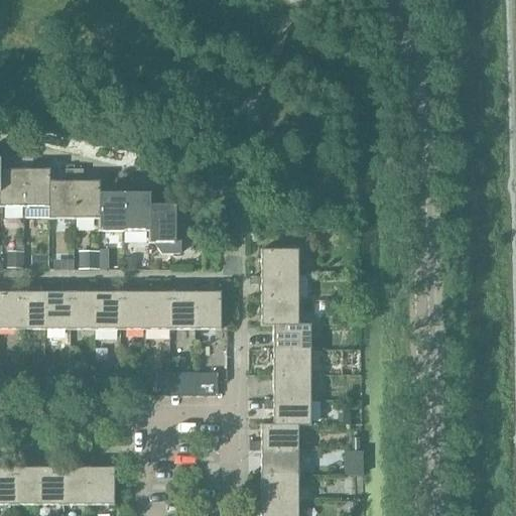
[(0,208),(23,209),(23,158),(14,158),(14,170),(0,170),(0,208)]
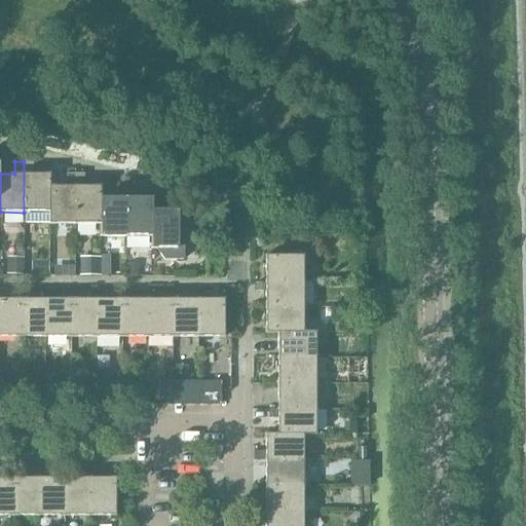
[(24,225),(48,225),(48,213),(49,213),(49,186),(49,174),(33,174),(33,161),(24,161),(24,213),(24,225)]
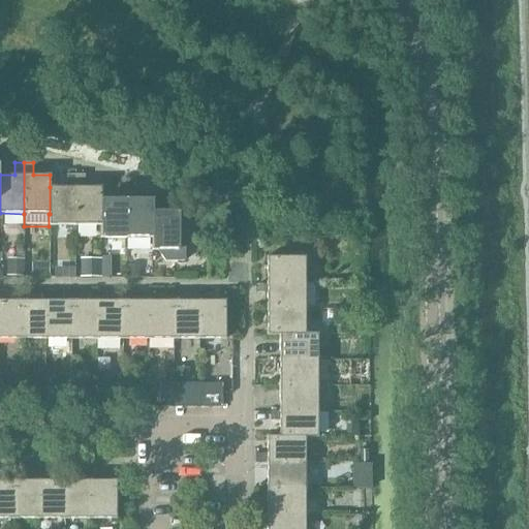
[(49,226),(75,226),(75,175),(66,175),(66,187),(50,187),(50,214),(49,214),(49,226)]
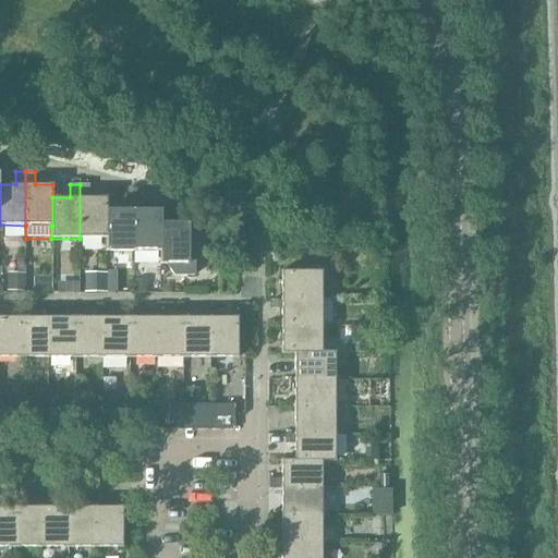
[(80,239),(106,239),(107,239),(107,210),(107,197),(88,197),(88,184),(80,184),(80,239)]
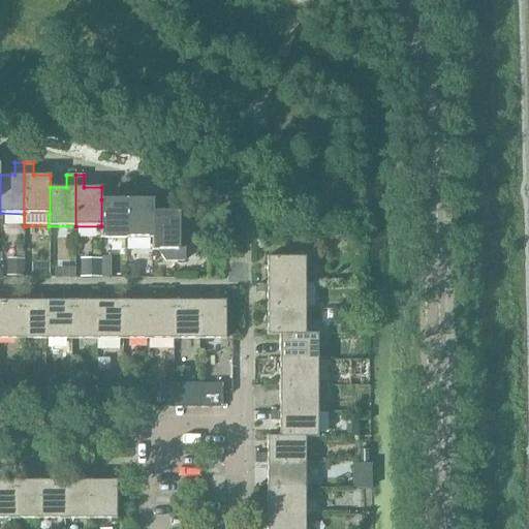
[(126,239),(152,239),(152,212),(153,212),(153,199),(135,199),(135,186),(126,186),(126,199),(126,239)]
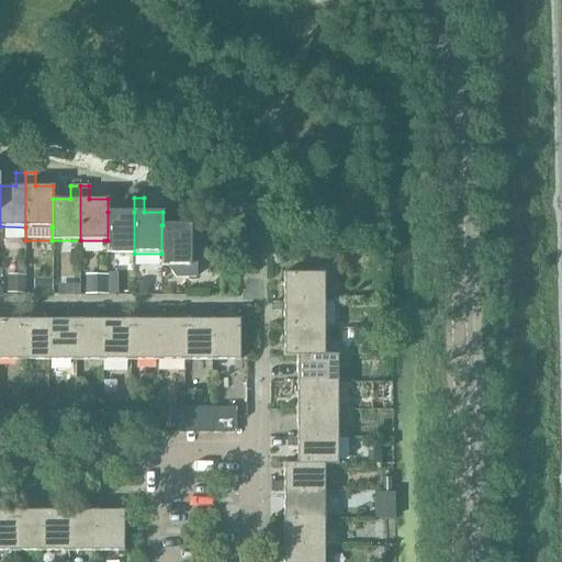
[(107,254),(134,254),(134,212),(108,212),(108,240),(107,240),(107,254)]
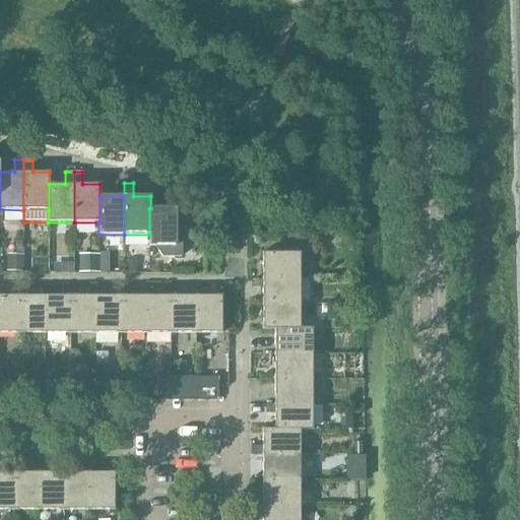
[(149,235),(149,247),(154,247),(163,257),(182,257),(182,247),(175,247),(175,208),(175,196),(166,196),(166,208),(150,208),(149,208),(149,235)]
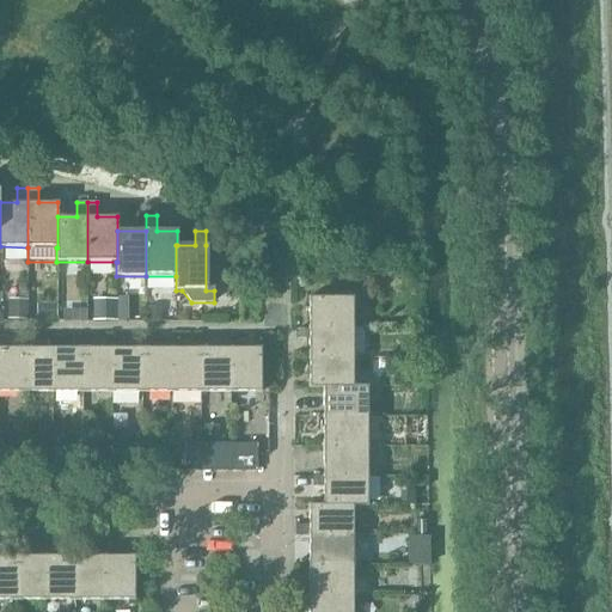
[(308,298),(308,329),(353,329),(353,298),(308,298)]
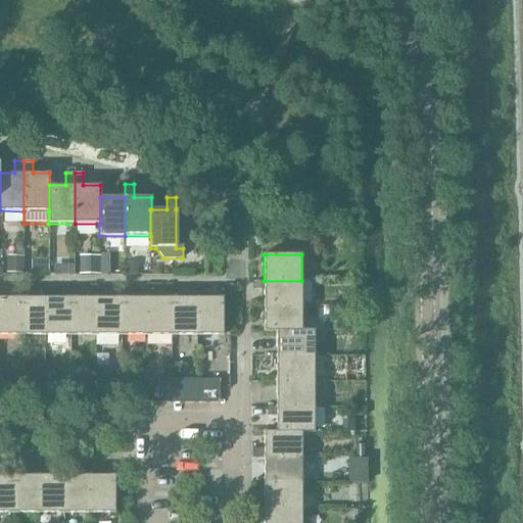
[(89,266),(80,266),(80,274),(98,274),(98,256),(89,256),(89,266)]
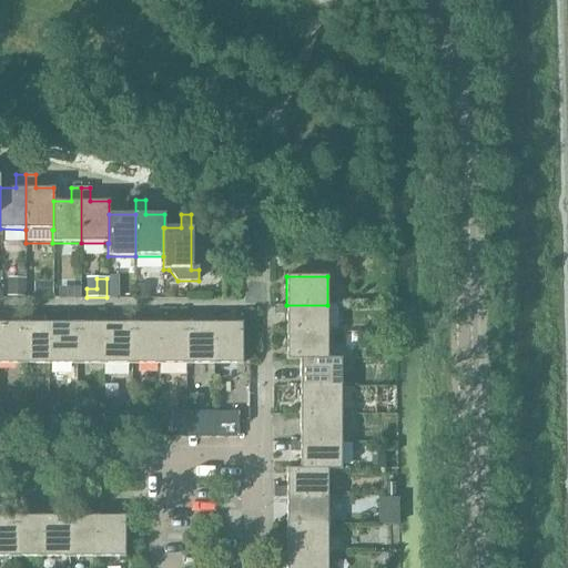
[(52,282),(34,282),(34,295),(52,295),(52,282)]
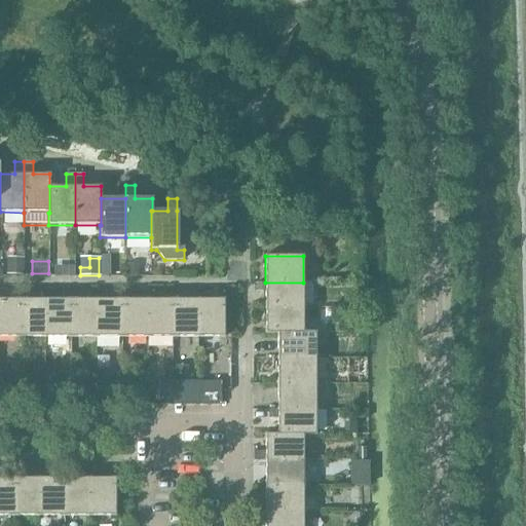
[(22,263),(6,263),(6,273),(22,273),(22,263)]
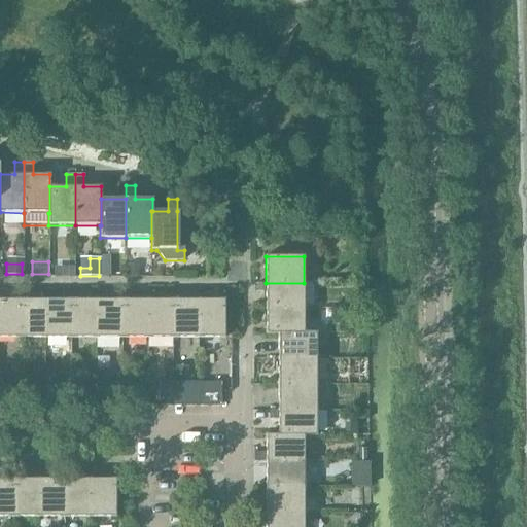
[(101,264),(101,276),(111,276),(110,264),(101,264)]
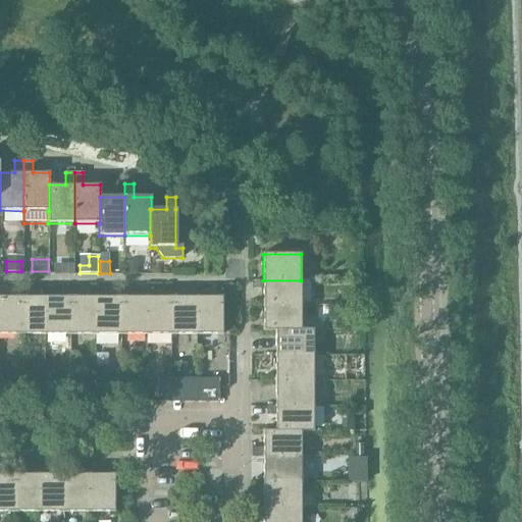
[(137,262),(126,262),(126,274),(137,274),(137,262)]
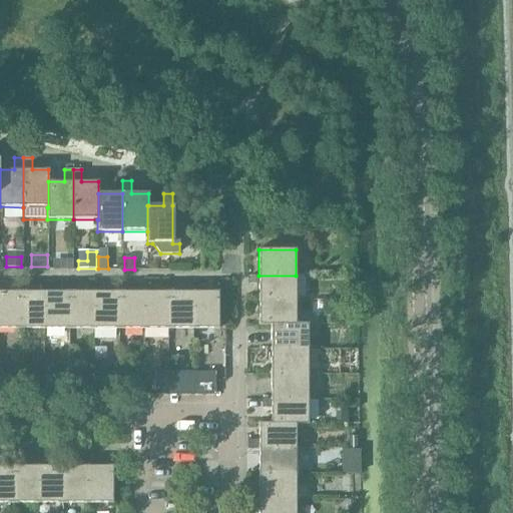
[(64,259),(64,270),(73,270),(73,259),(64,259)]
